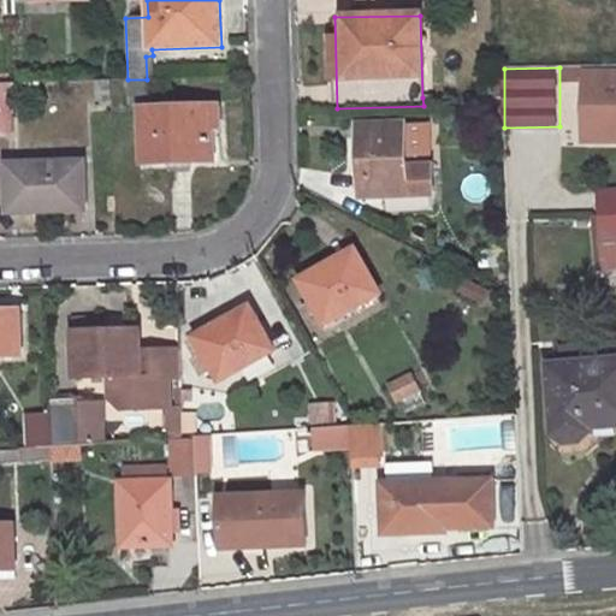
[(147,80),(128,80),(129,105),(158,105),(158,78),(153,78),(147,80)]
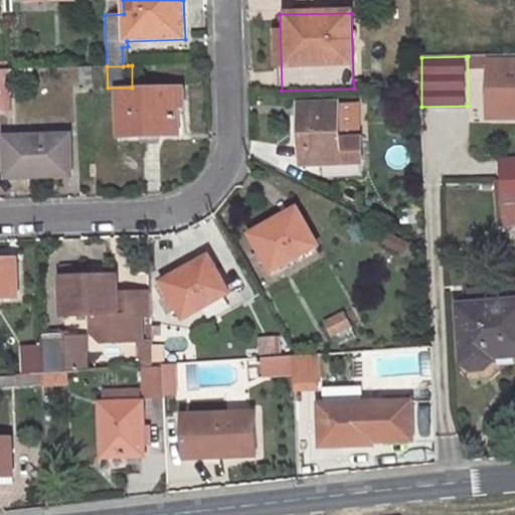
[(7,69),(0,69),(0,114),(9,114),(7,69)]
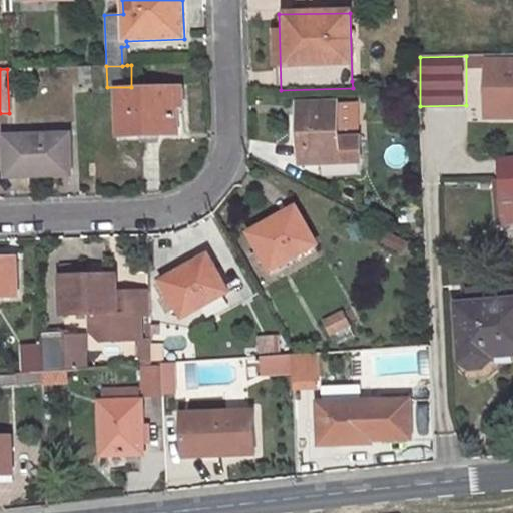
[(512,75),(486,78),(487,117),(512,117),(512,75)]
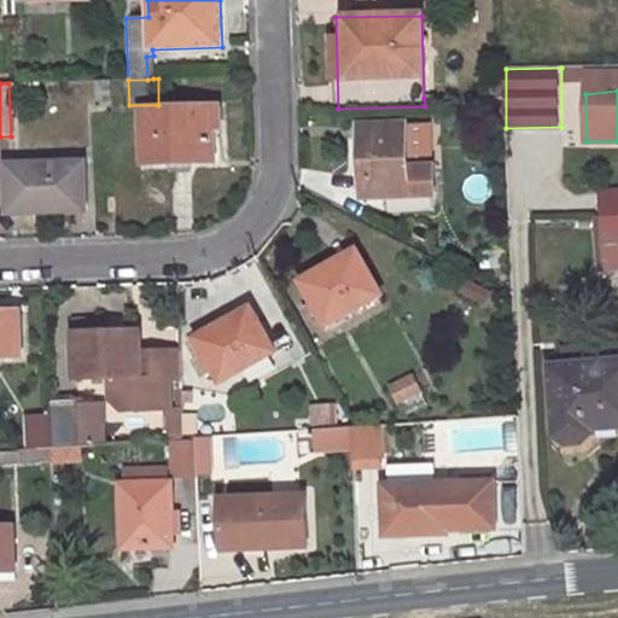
[(223,109),(143,111),(145,165),(214,163),(214,130),(223,130),(223,109)]
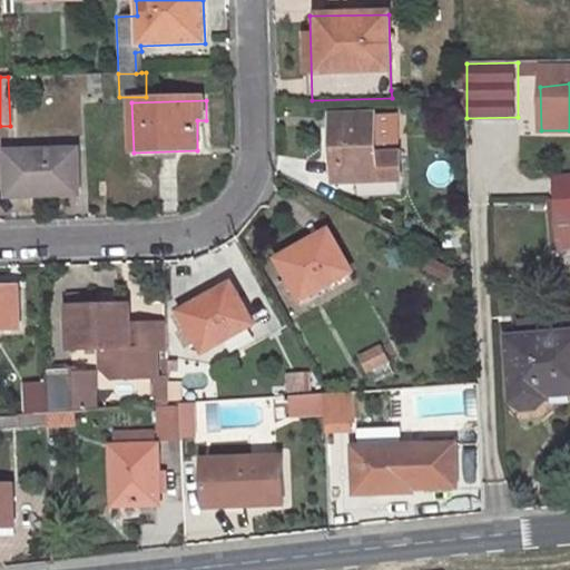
[(374,115),(332,117),(333,184),(359,183),(401,180),(400,155),(375,156),(374,115)]
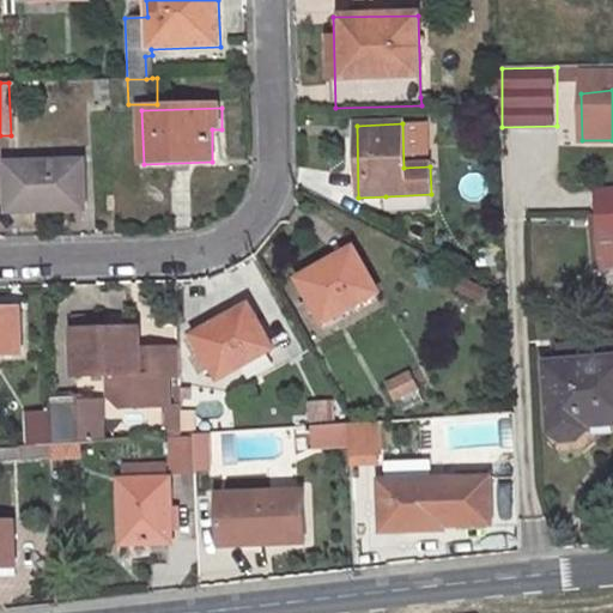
[(85,163),(7,164),(10,212),(86,208),(85,163)]
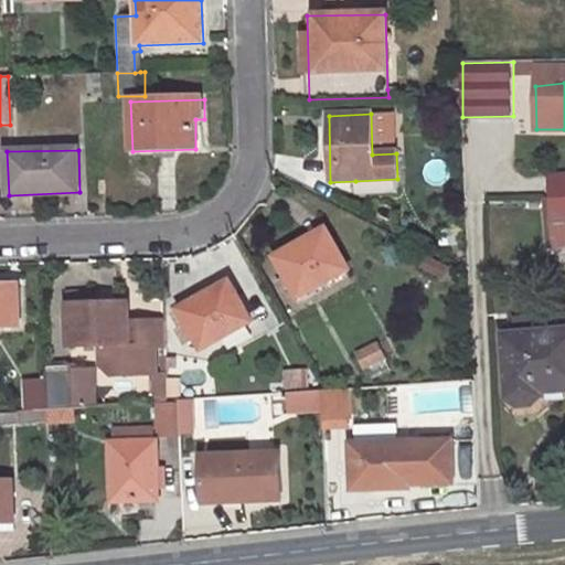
[(550,251),(564,249),(564,171),(546,173),(550,251)]
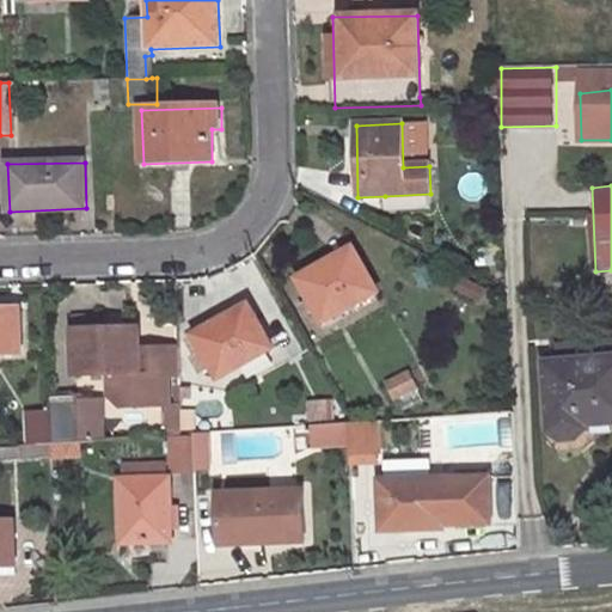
[(430,194),(385,196),(386,212),(430,210),(430,194)]
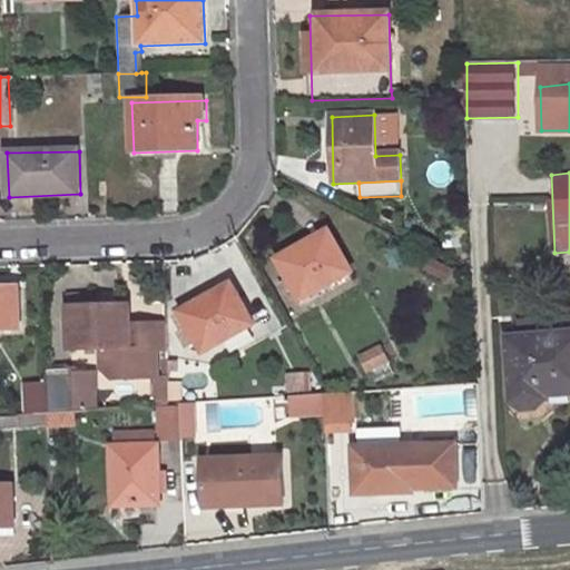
[(328,233),(278,261),(301,302),(351,274),(328,233)]
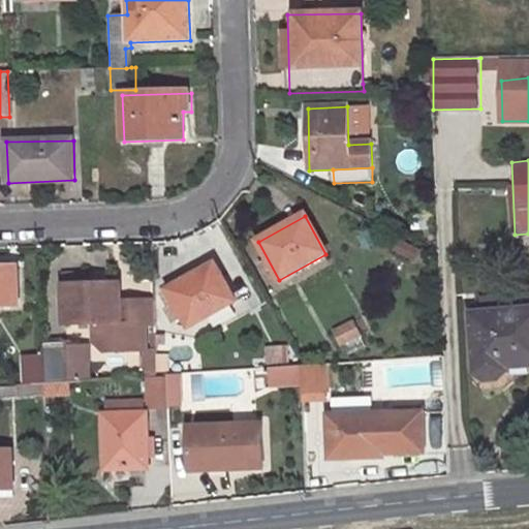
[(391,251),(413,263),(419,251),(397,240),(391,251)]
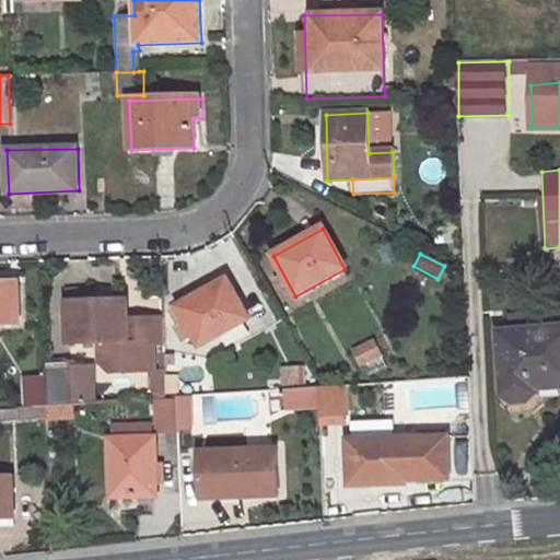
[(229,279),(177,308),(200,349),(251,319),(229,279)]
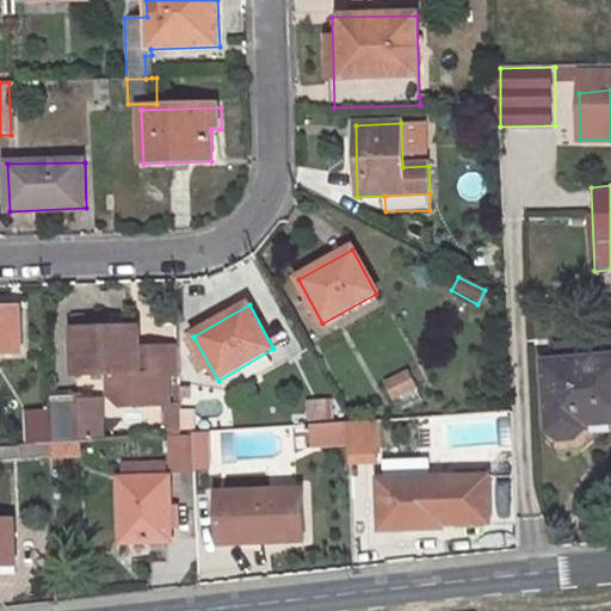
[(20,310),(0,310),(0,355),(22,355),(20,310)]
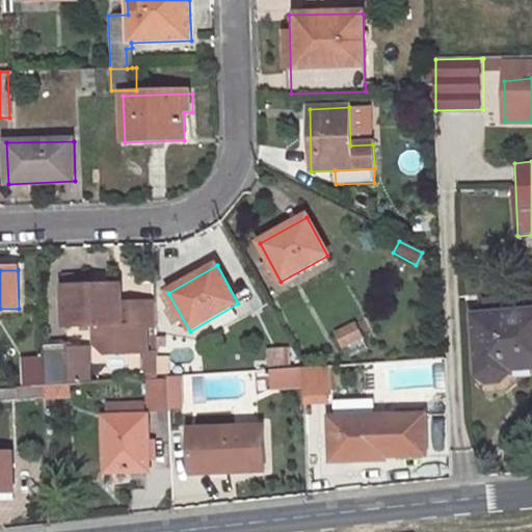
[(156,328),(155,309),(139,309),(139,314),(123,314),(122,304),(121,286),(86,288),(86,277),(64,277),(65,328),(97,326),(97,345),(106,355),(145,353),(147,353),(145,328),(156,328)]
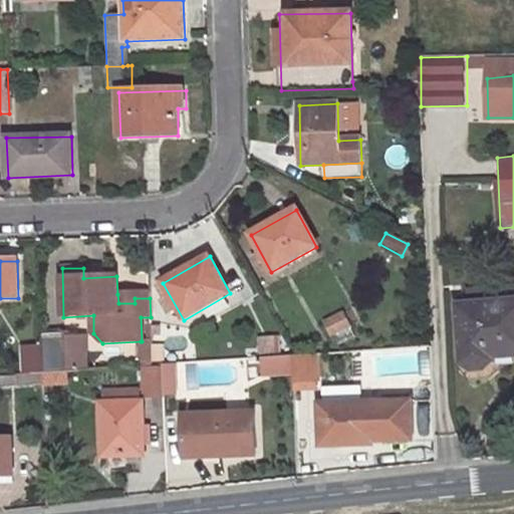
[(135,298),(150,298),(150,293),(117,294),(118,303),(135,303),(135,298)]
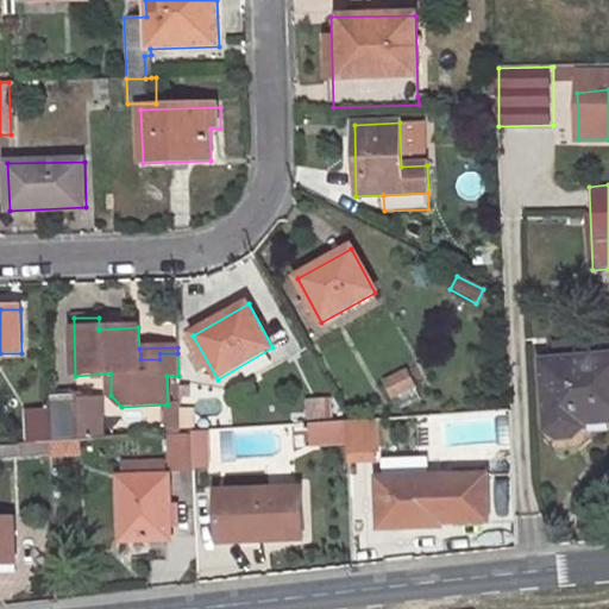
[(583,428),(583,422),(608,420),(608,357),(544,363),(550,431),(560,437),(573,435),(583,428)]
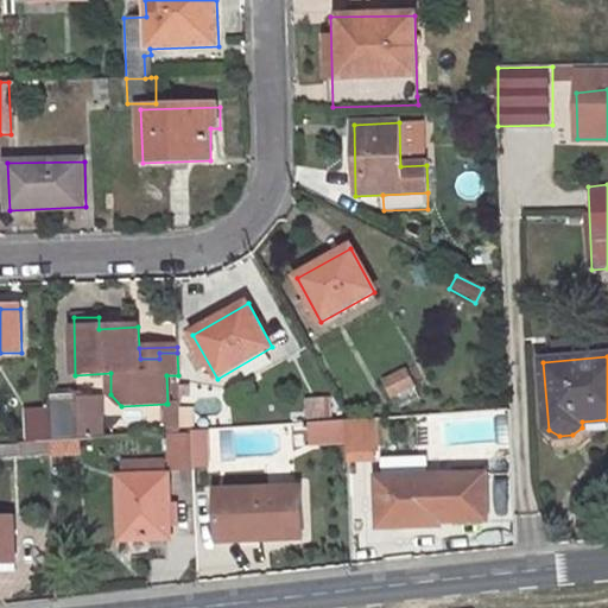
[(406,369),(384,380),(398,411),(419,400),(406,369)]
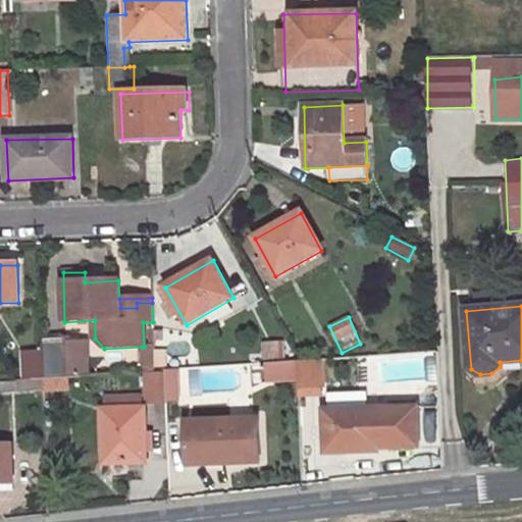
[(87,340),(68,341),(69,378),(88,377),(87,340)]
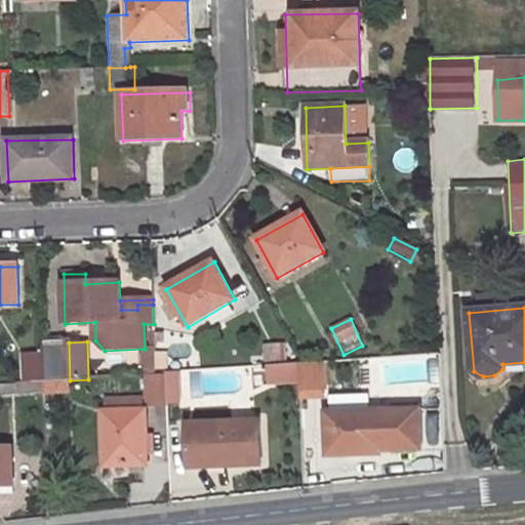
[(69,342),(42,345),(42,354),(43,381),(70,380),(69,342)]
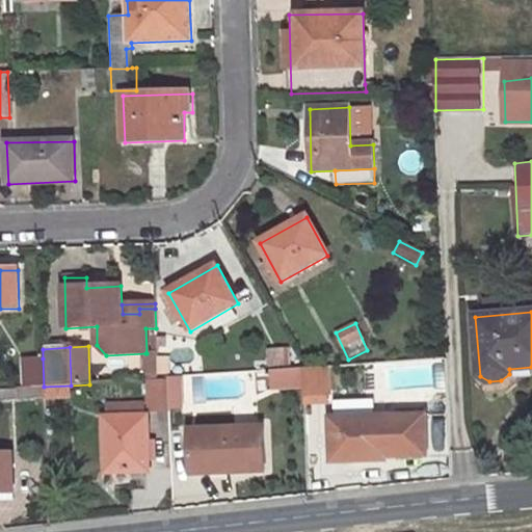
[(292,347),(268,349),(269,367),(293,366),(292,347)]
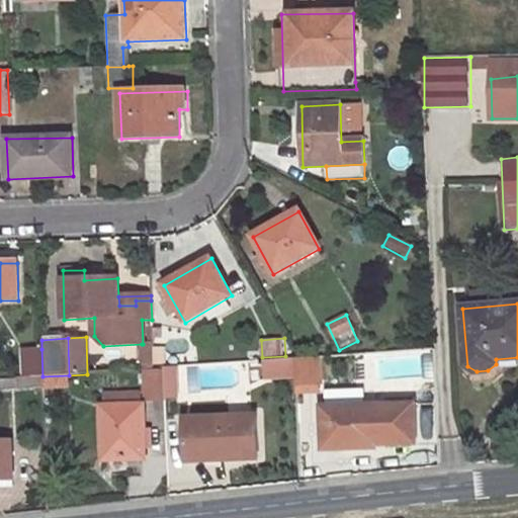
[(153,369),(152,344),(143,344),(142,344),(143,370),(144,369),(153,369)]
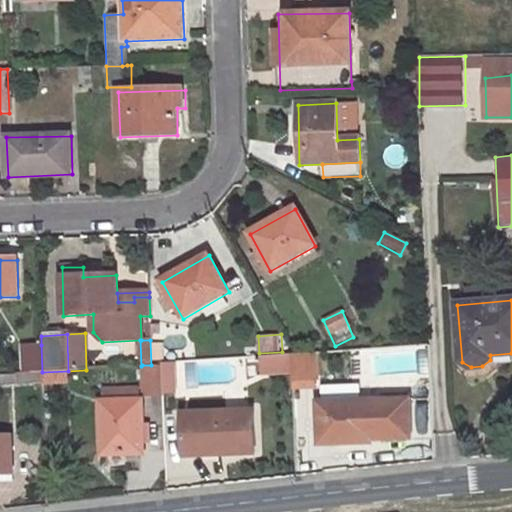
[(161,343),(151,344),(151,365),(162,364),(161,348),(161,343)]
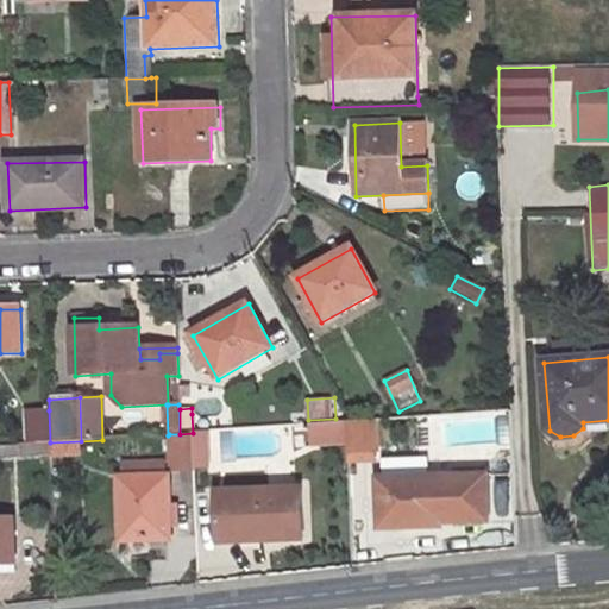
[(27,412),(27,444),(50,443),(49,410),(27,412)]
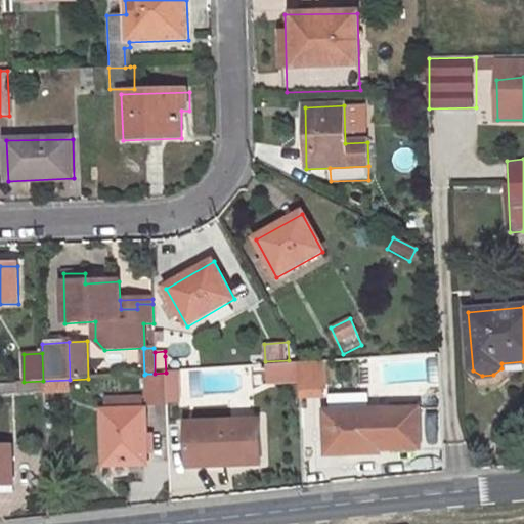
[(184,355),(165,356),(166,373),(186,372),(184,355)]
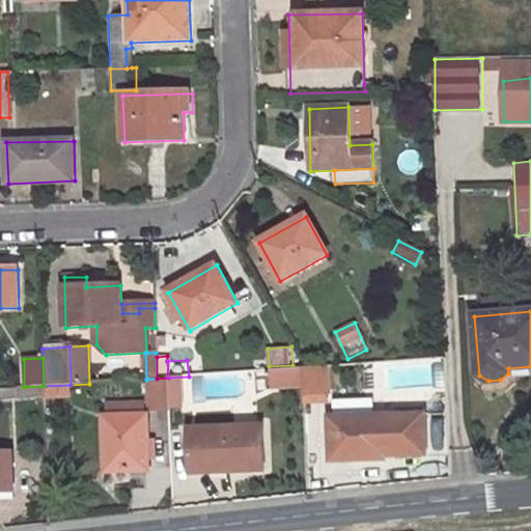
[(272,391),(304,390),(305,406),(334,403),(332,367),(271,369),(272,391)]
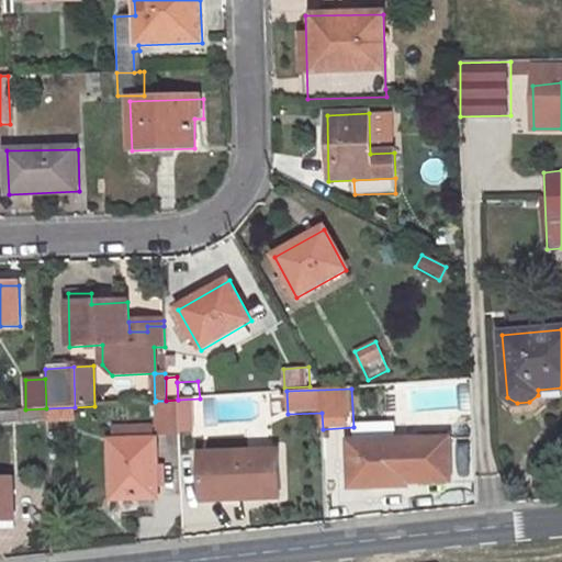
[(166,401),(156,401),(157,428),(178,427),(178,400),(166,401)]
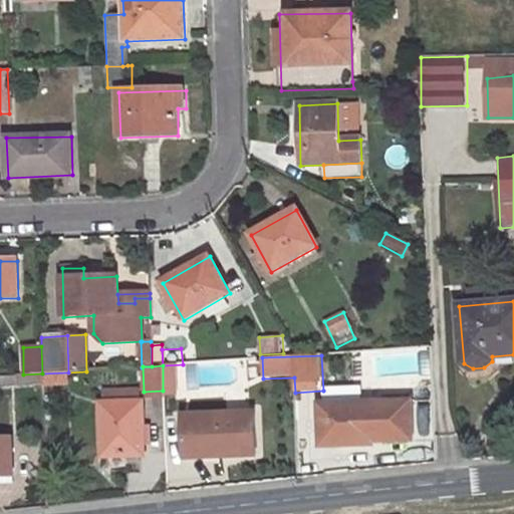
[(68,372),(42,373),(42,383),(68,382),(68,372)]
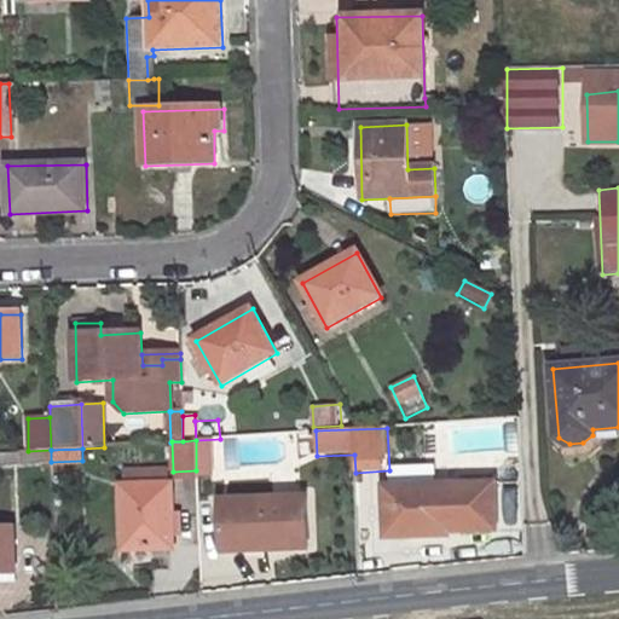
[(28,451),(0,453),(0,466),(51,462),(51,450),(28,451)]
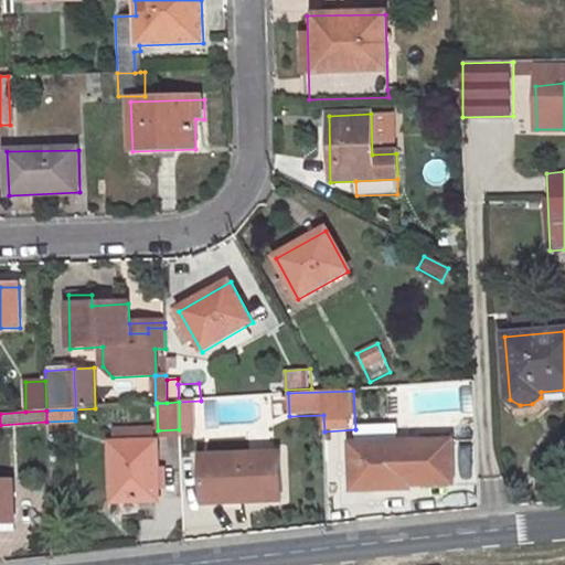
[(131,426),(109,426),(110,444),(132,443),(131,426)]
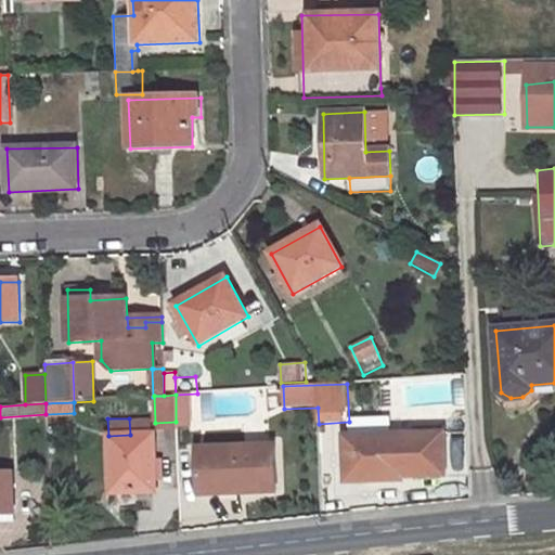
[(130,435),(108,436),(111,494),(155,493),(155,486),(154,455),(154,434),(130,435)]
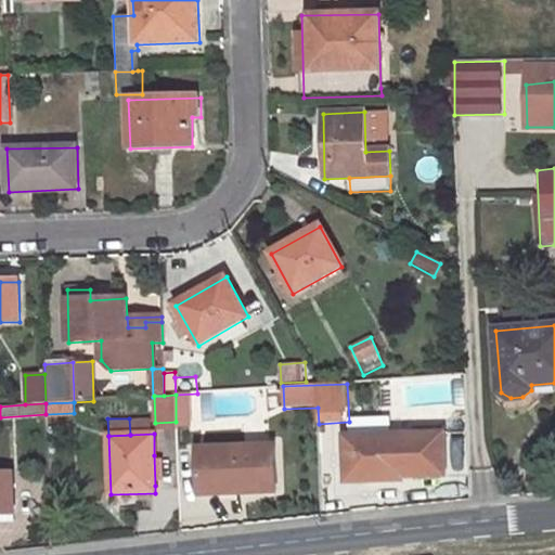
[(443,435),(344,438),(345,485),(446,481),(443,435)]
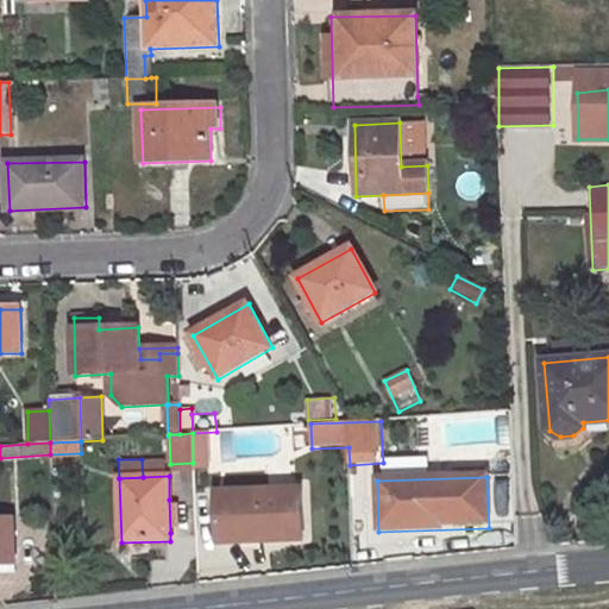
[(302,490),(218,493),(219,545),(305,541),(302,490)]
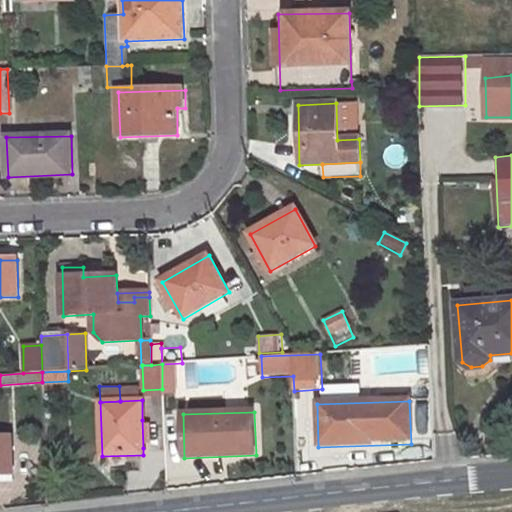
[(150,448),(149,420),(142,420),(143,448),(150,448)]
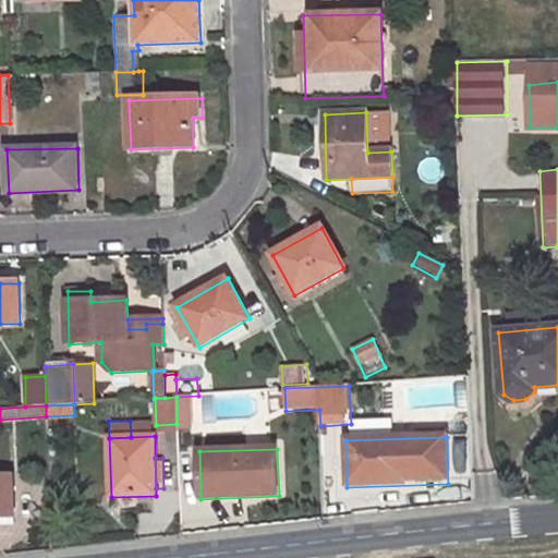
[(12,476),(0,476),(0,519),(13,519),(12,476)]
